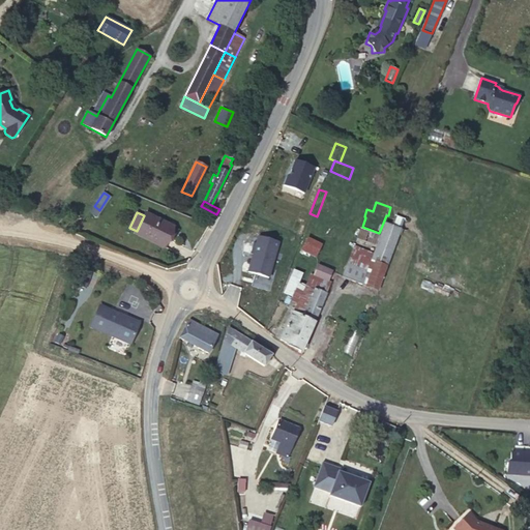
[(168,225),(145,213),(144,215),(137,231),(135,234),(163,247),(173,228),(168,225)]
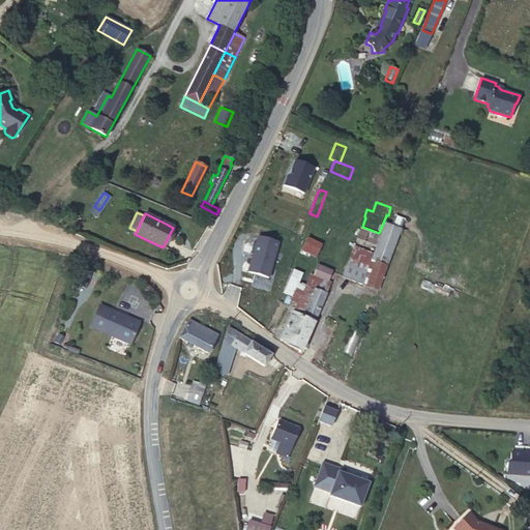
[(401,229),(385,223),(380,236),(377,245),(374,254),(367,271),(362,285),(378,290),(401,229)]
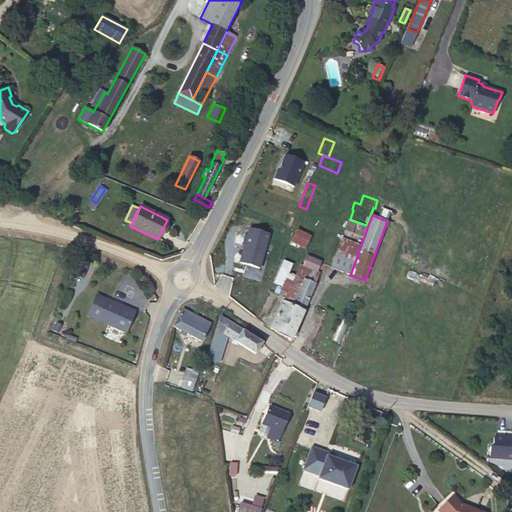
[(345,231),(364,237),(367,228),(348,221),(345,231)]
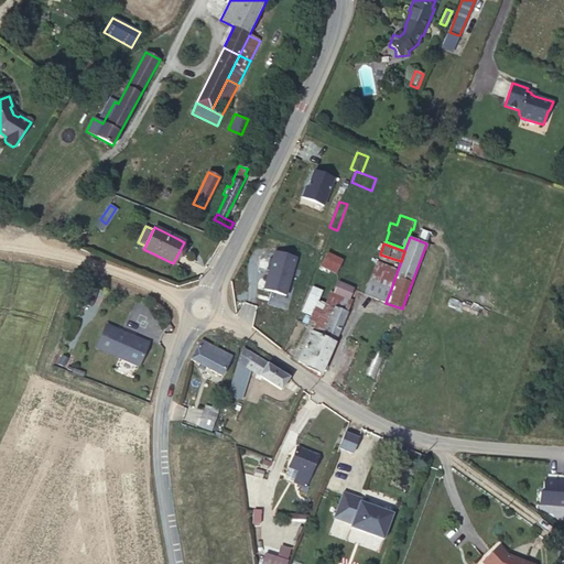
[(336,273),(343,261),(327,253),(321,266),(336,273)]
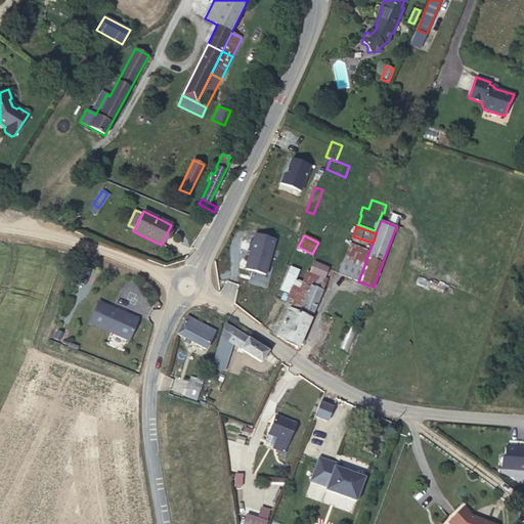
[(349,244),(343,261),(363,268),(369,251),(349,244)]
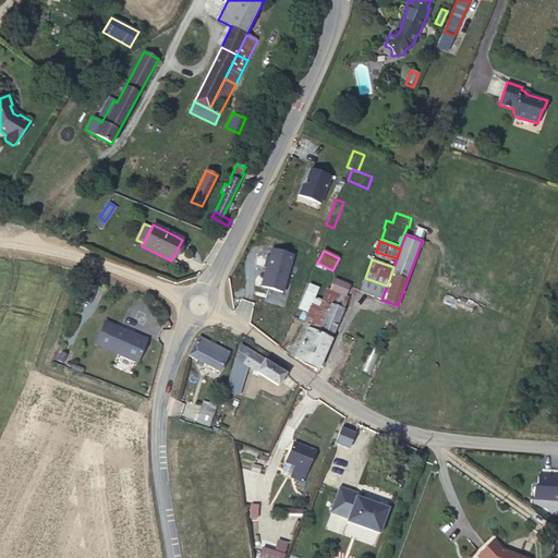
[(381,300),(387,286),(365,278),(361,291),(381,300)]
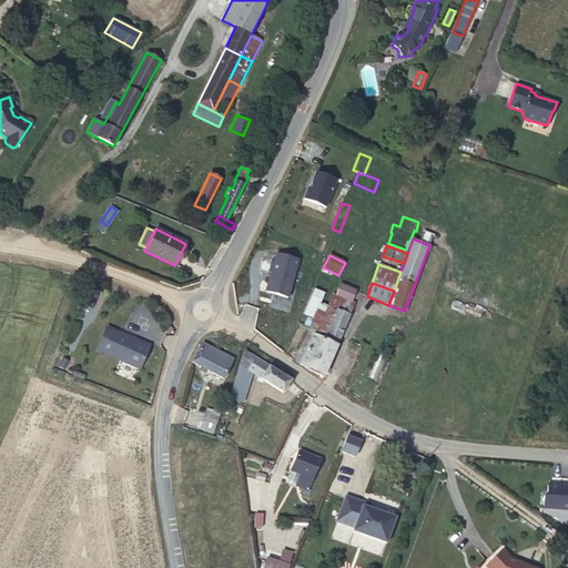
[(357,305),(345,300),(341,310),(353,315),(357,305)]
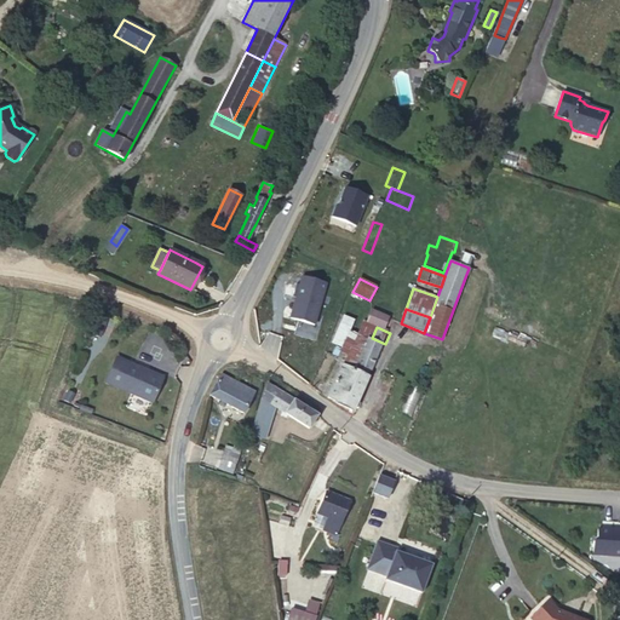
[(93,349),(97,339),(91,337),(87,345),(93,349)]
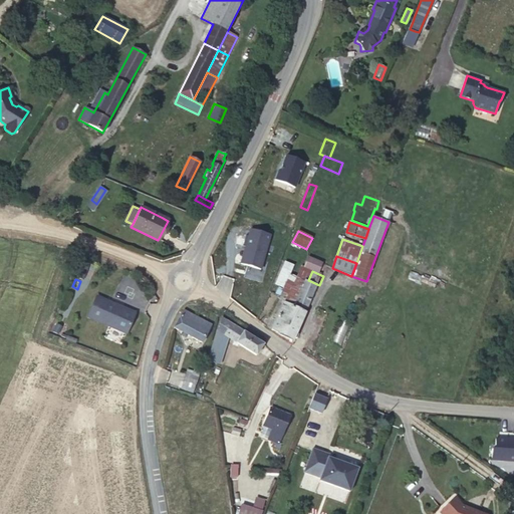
[(319,285),(308,280),(295,308),(284,302),(277,318),(273,325),(272,328),(279,332),(279,333),(293,340),(296,333),(319,285)]
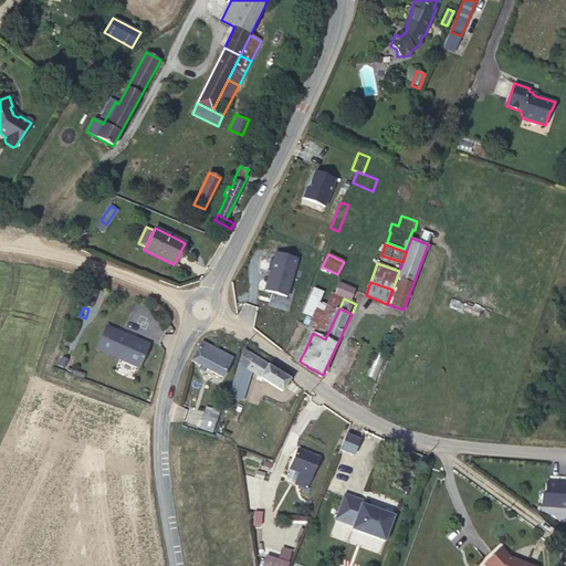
[(149,345),(106,326),(96,348),(139,367),(149,345)]
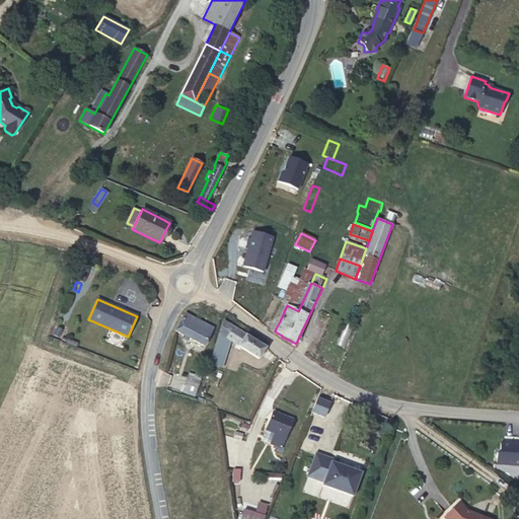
[(213,328),(184,313),(175,331),(204,346),(213,328)]
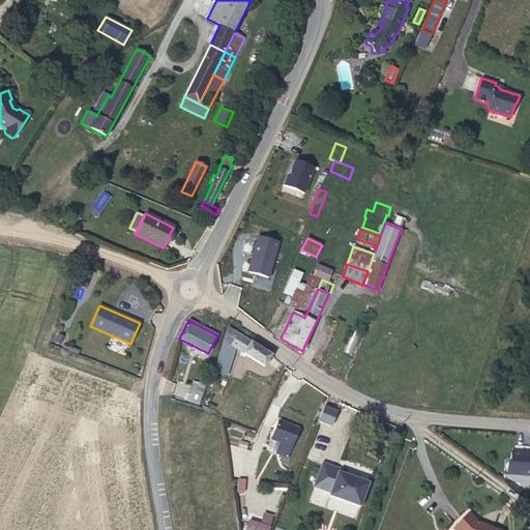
[(271,355),(228,328),(215,372),(227,375),(236,348),(241,351),(245,354),(264,366),(271,355)]
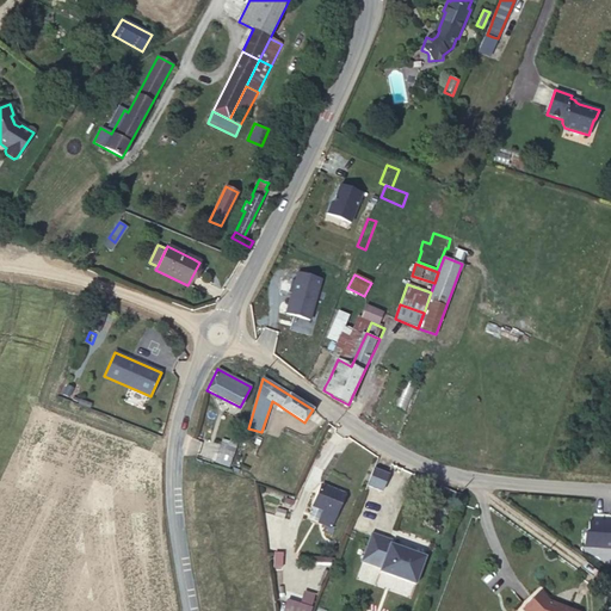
[(221,444),(217,454),(233,457),(235,449),(221,444)]
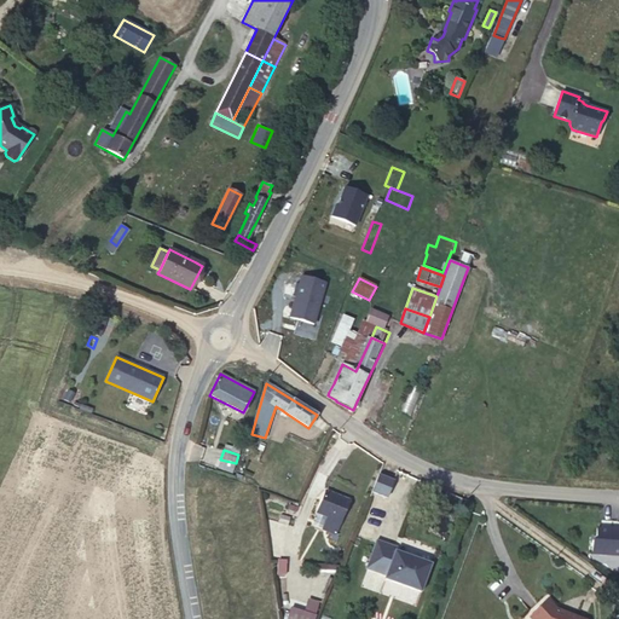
[(220,460),(218,468),(232,473),(236,463),(220,460)]
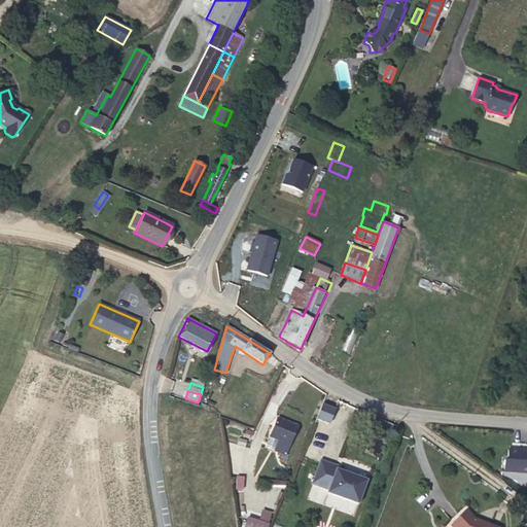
[(322,405),(316,419),(329,424),(335,410),(322,405)]
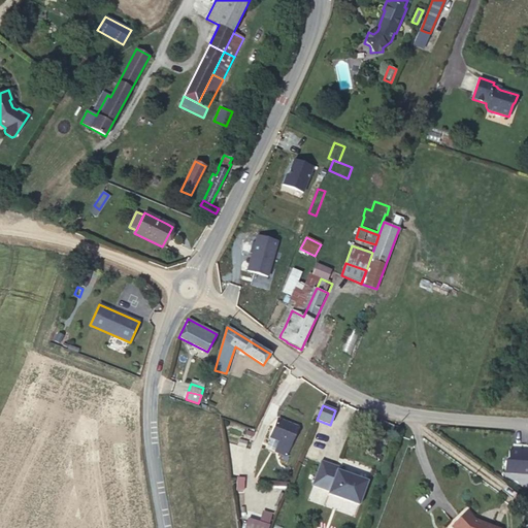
[(297,428),(277,420),(270,436),(282,441),(285,442),(279,454),(284,455),(286,456),(297,428)]
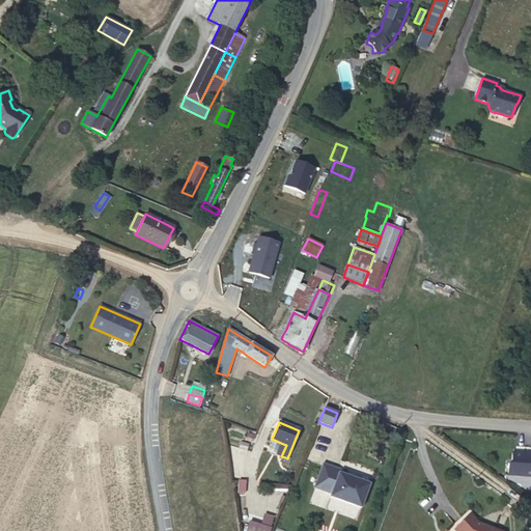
[(505,458),(504,475),(530,476),(530,451),(509,450),(509,458),(505,458)]
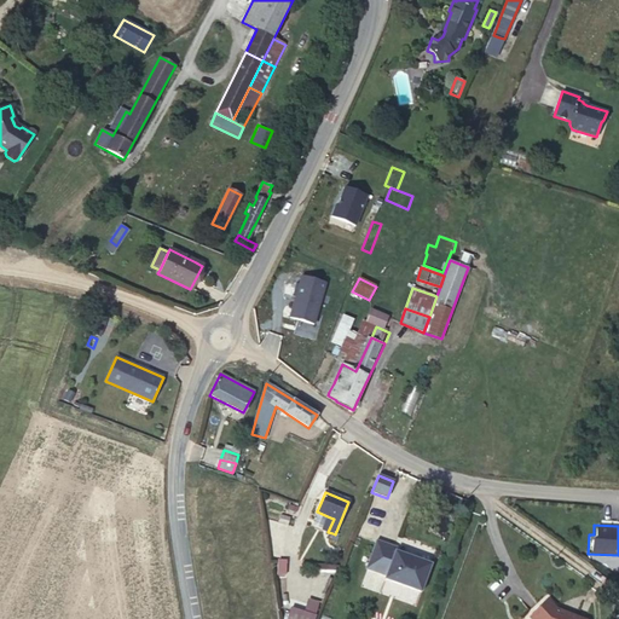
[(385,579),(421,593),(432,563),(395,550),(397,547),(376,539),(365,568),(386,576),(385,579)]
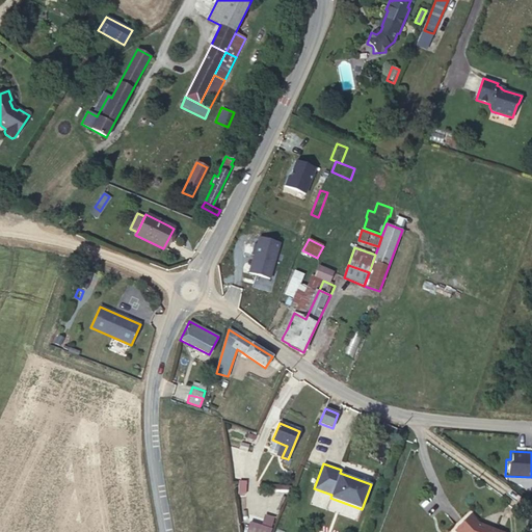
[(275,499),(261,495),(258,503),(273,507),(275,499)]
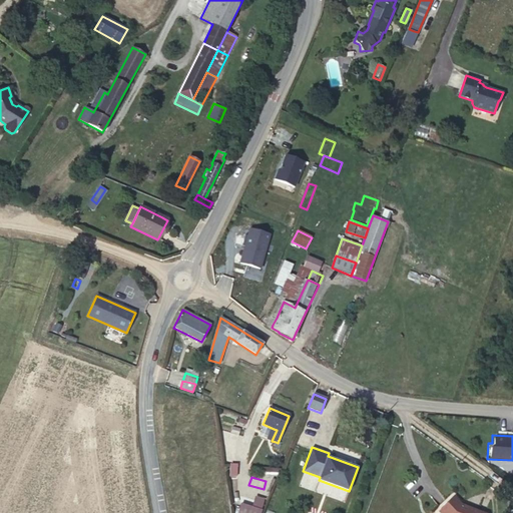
[(261,499),(264,489),(248,485),(246,495),(261,499)]
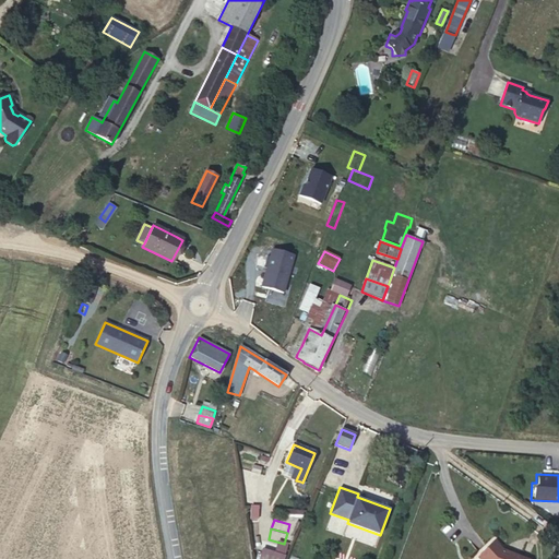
[(287,533),(284,544),(290,545),(294,535),(287,533)]
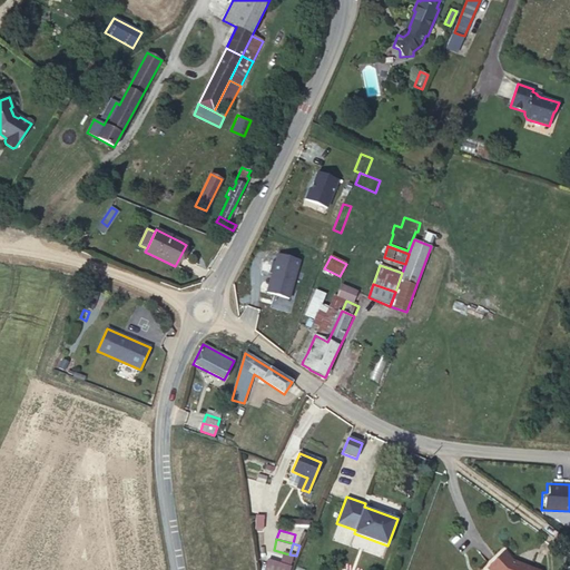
[(534,569),(509,560),(503,553),(489,567),(491,569),(534,569)]
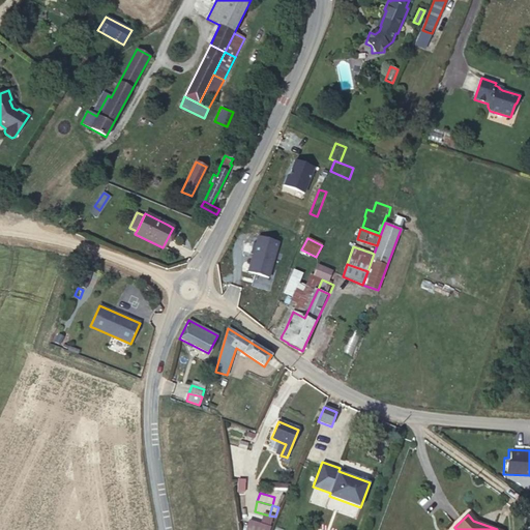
[(268,529),(269,527),(248,521),(245,529),(268,529)]
